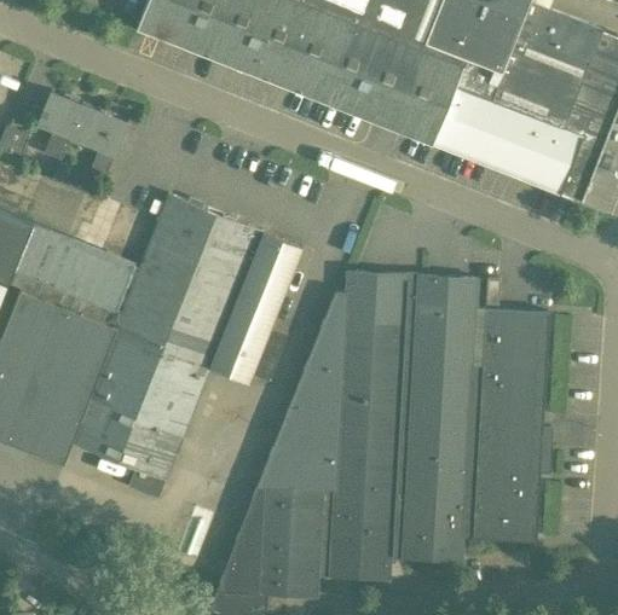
[(617,0),(148,0),(137,29),(560,196),(561,193),(583,202),(595,169),(596,169),(602,154),(602,152),(614,121),(613,121),(617,109),(617,38),(549,11),(553,0),(606,0),(617,5),(617,0)]
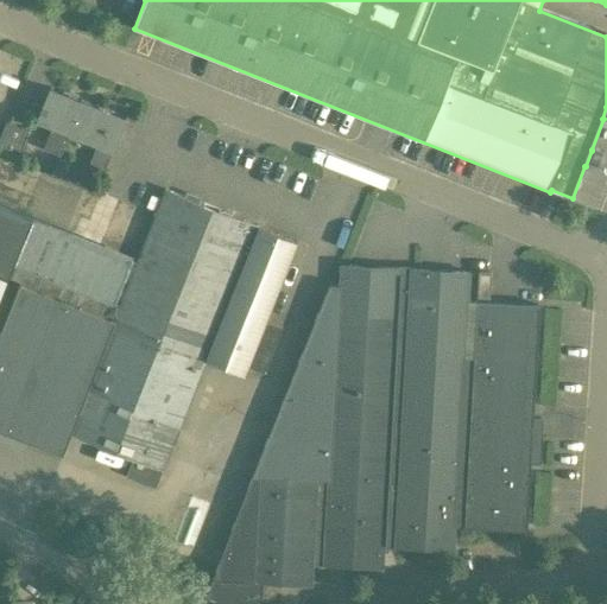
[(69,135),(81,106),(50,93),(37,124),(39,125),(39,124),(52,129),(43,153),(59,159),(69,135)]
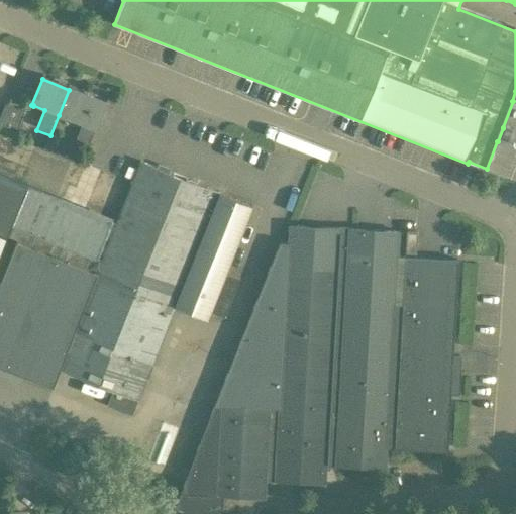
[(69,90),(59,115),(83,124),(76,140),(89,146),(95,130),(96,131),(107,105),(69,90)]
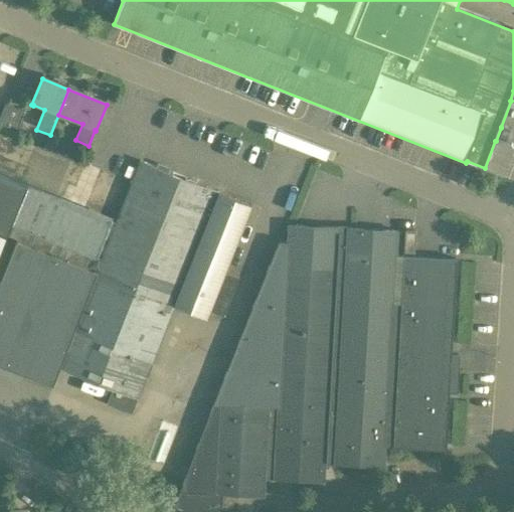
[(5,107),(0,119),(0,130),(15,136),(24,114),(5,107)]
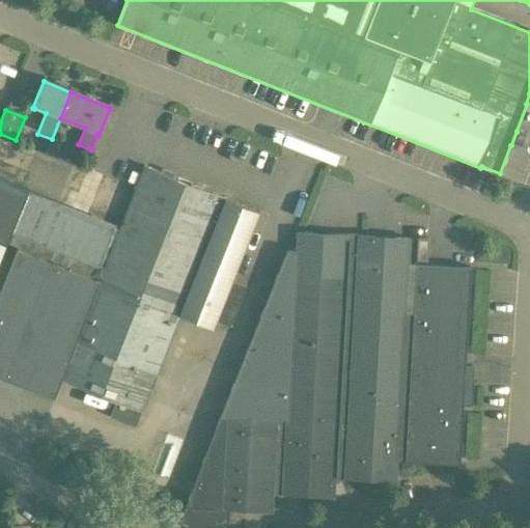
[(216,322),(231,328),(247,287),(232,281),(259,213),(144,167),(99,283),(17,250),(0,293),(0,379),(55,400),(62,381),(116,403),(110,418),(136,428),(179,316),(213,330),(216,322)]
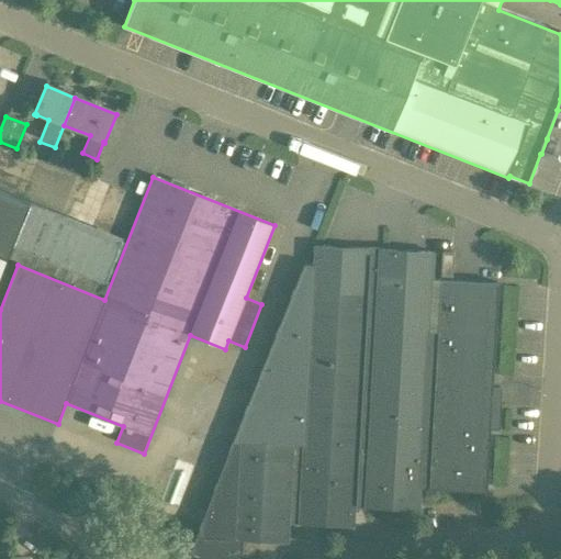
[(0,193),(0,255),(101,295),(123,242),(0,193)]
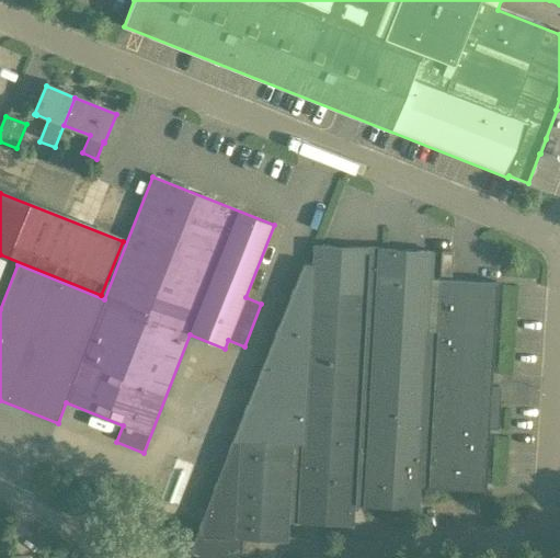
[(304,265),(231,445),(191,551),(205,557),(229,557),(242,554),(243,539),(287,542),(288,517),(299,519),(299,523),(353,526),(355,502),(366,503),(365,507),(419,510),(421,471),(430,471),(432,432),(423,431),(433,254),(379,251),(378,255),(367,254),(367,250),(321,248),(313,265),(304,265)]
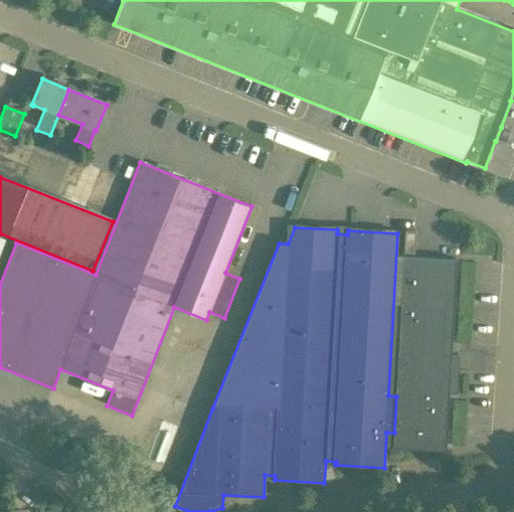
[(405,233),(404,254),(414,256),(415,234),(405,233)]
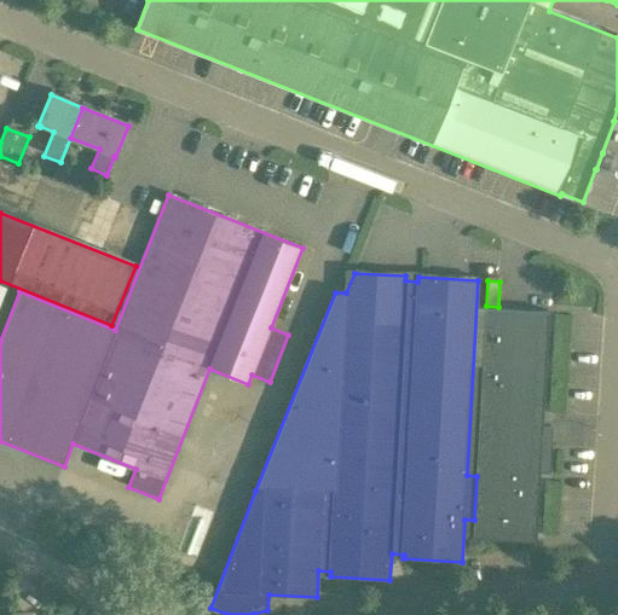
[(543,429),(549,314),(485,311),(477,476),(474,520),(473,539),(536,543),(541,473),(550,474),(553,429),(543,429)]
